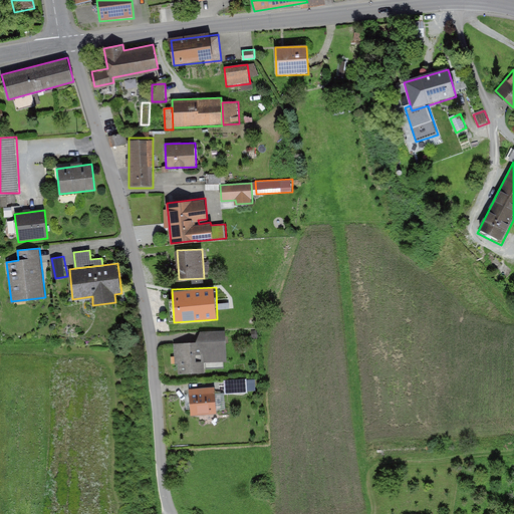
[(197,342),(175,343),(176,363),(181,363),(181,373),(206,372),(206,369),(225,368),(225,361),(226,360),(225,330),(201,331),(197,342)]
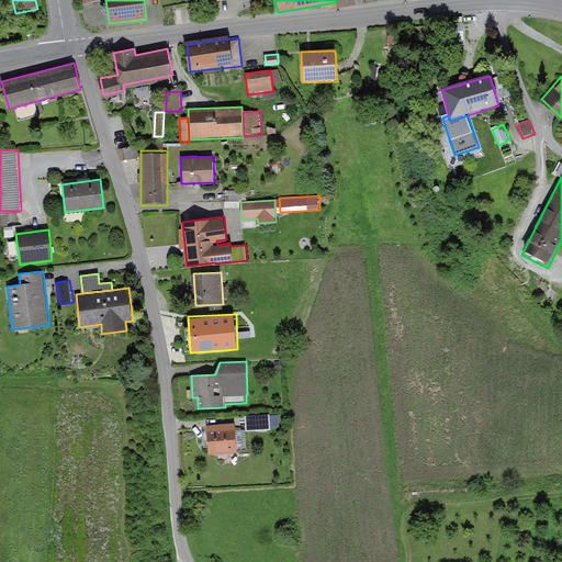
[(272,428),(271,413),(249,414),(250,429),(272,428)]
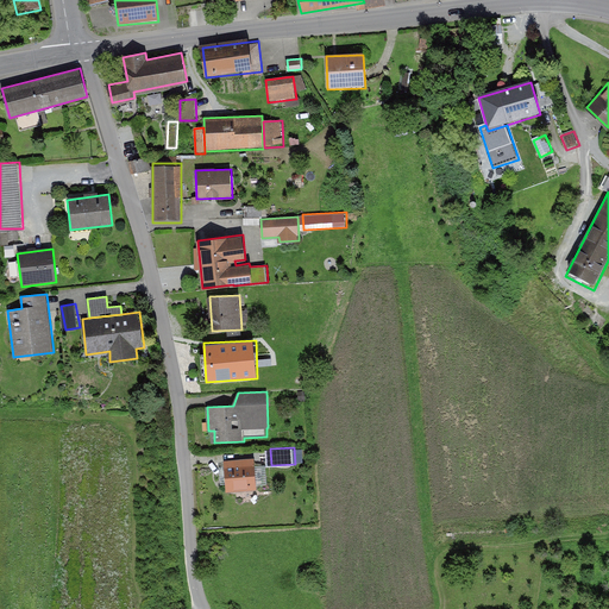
[(255,459),(225,462),(227,491),(256,490),(255,459)]
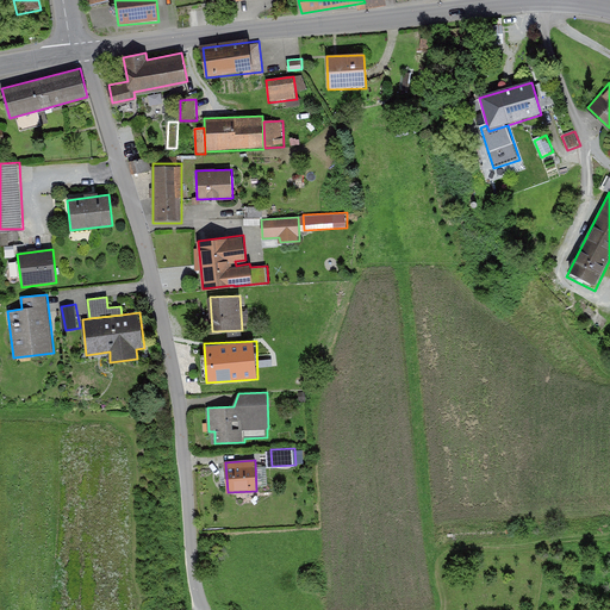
All buildings are outlined.
